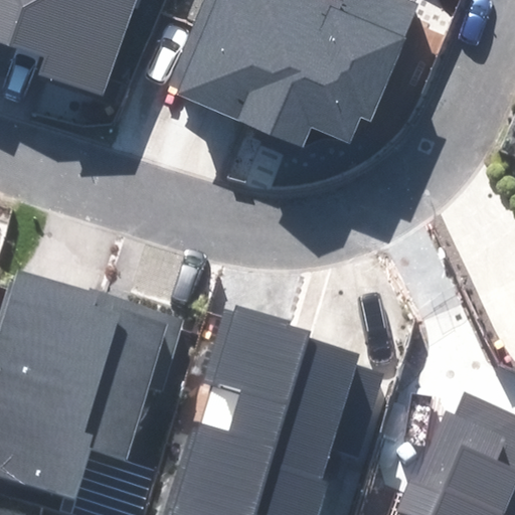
[(0,0),(0,40),(10,44),(24,0),(0,0)]
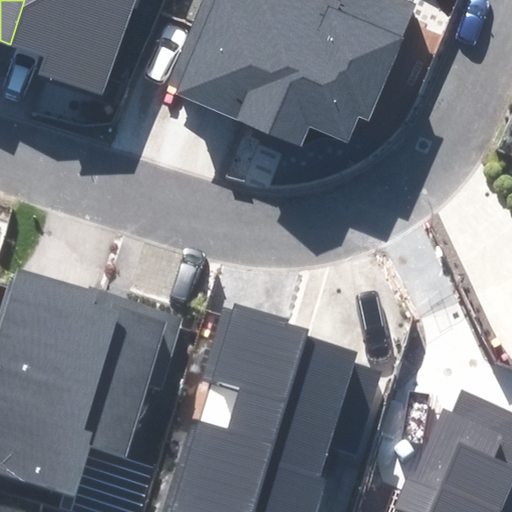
[(138,0),(24,0),(10,44),(45,56),(38,75),(104,98),(138,0)]
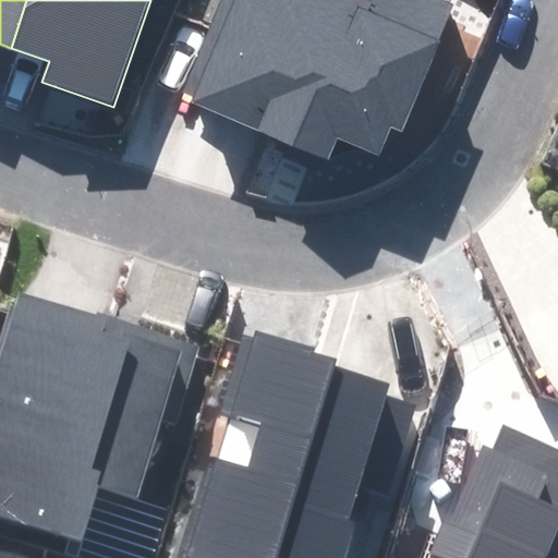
[(402,131),(457,3),(448,0),(223,0),(182,99),(330,161),(339,140),(379,156),(392,126),(402,131)]
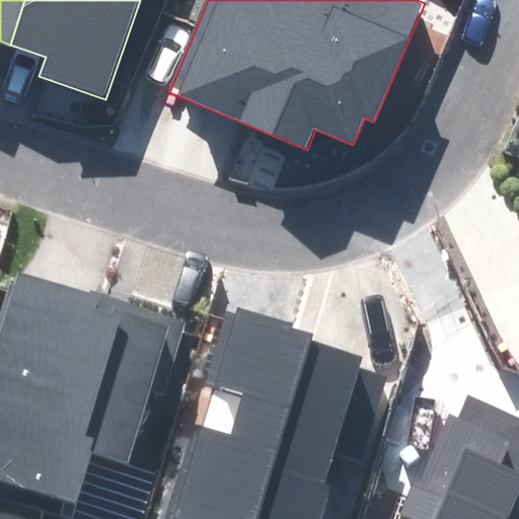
[(165,401),(191,320),(89,289),(88,292),(18,270),(15,280),(11,280),(0,316),(0,479),(79,505),(94,458),(130,469),(152,397),(165,401)]
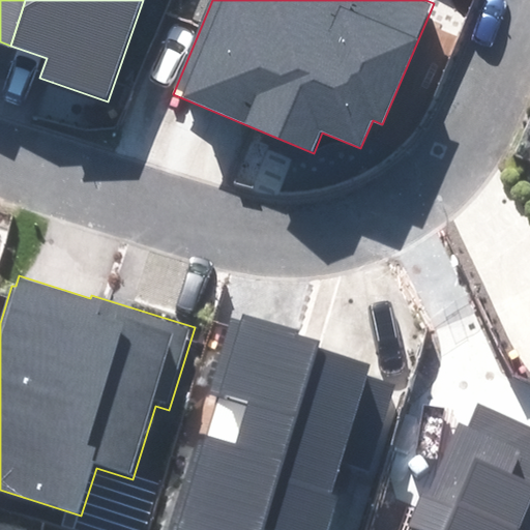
[(370,471),(396,383),(371,375),(374,363),(318,347),(320,342),(297,334),(298,331),(244,315),(241,322),(230,318),(208,392),(245,404),(234,442),(197,431),(166,529),(328,529),(348,465),(370,471)]
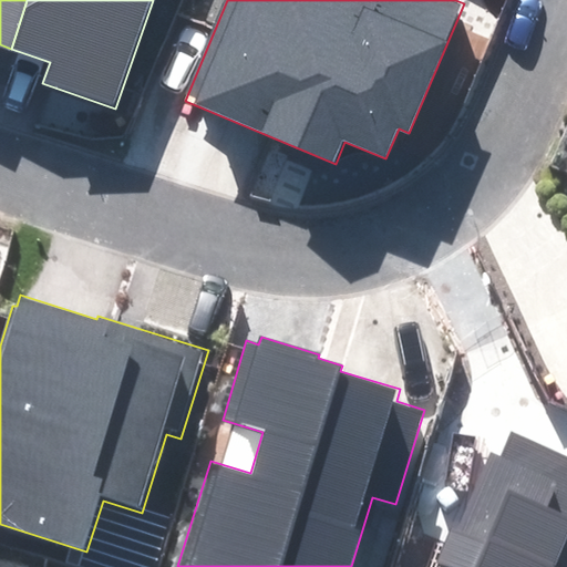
[(566,566),(566,453),(509,430),(500,453),(488,449),(441,560),(444,563),(442,566),(566,566)]
